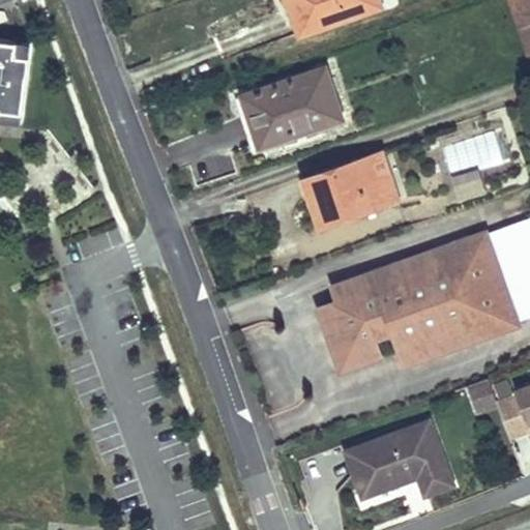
[(381,3),(379,0),(288,0),(288,1),(292,0),(302,0),(312,27),(381,3)]
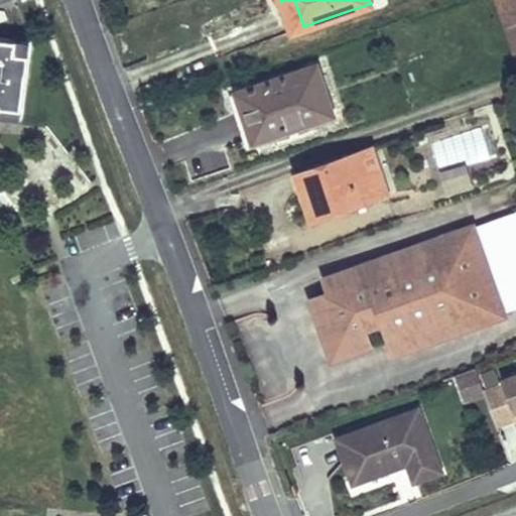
[(515,51),(515,0),(495,0),(514,52),(515,51)]
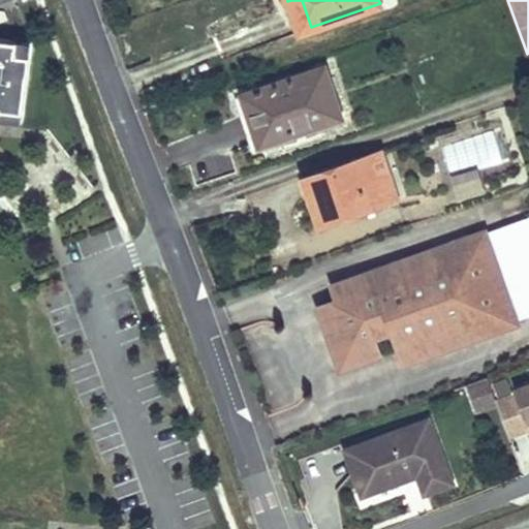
[(0,117),(1,118),(2,107),(26,110),(33,54),(18,53),(20,39),(0,36),(0,117)]
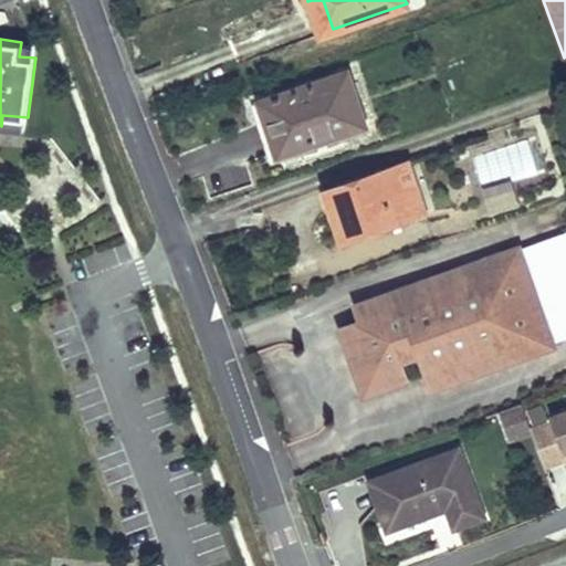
[(19,56),(35,58),(37,44),(21,42),(19,56)]
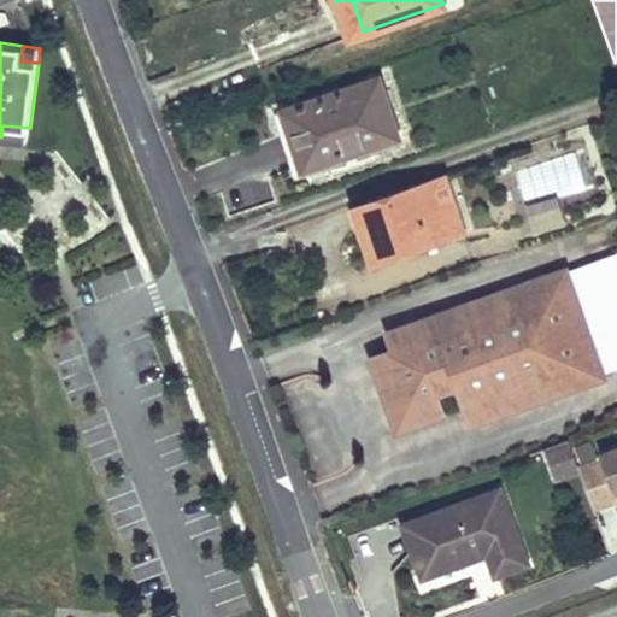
[(398,136),(378,77),(285,111),(292,131),(305,127),(317,164),(345,156),(342,142),(352,140),(356,151),(398,136)]
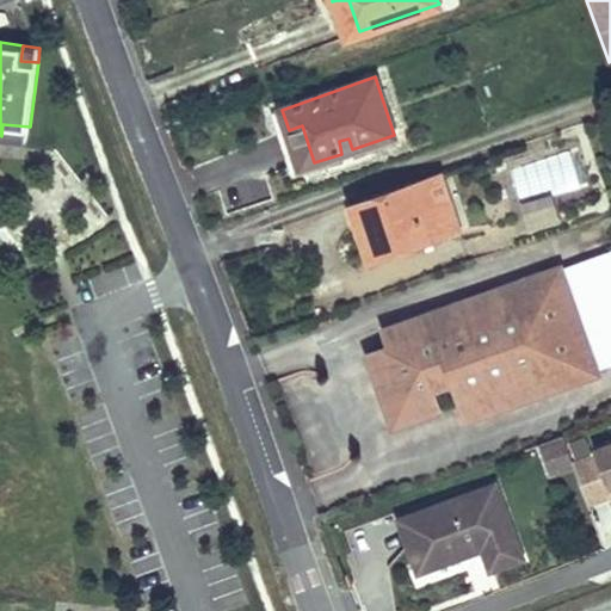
[(2,124),(1,136),(28,139),(30,127),(2,124)]
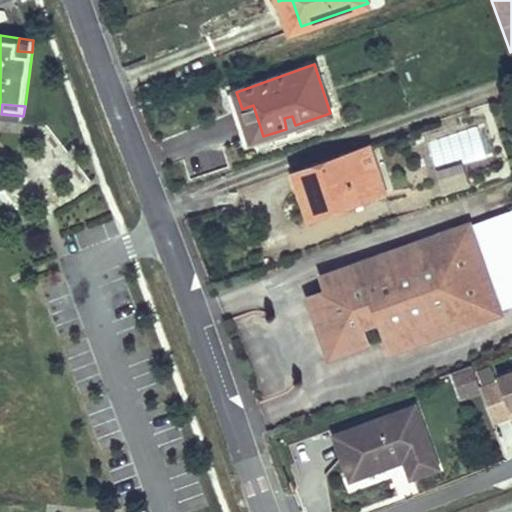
[(383,190),(370,148),(358,152),(363,168),(348,174),(356,201),(383,190)]
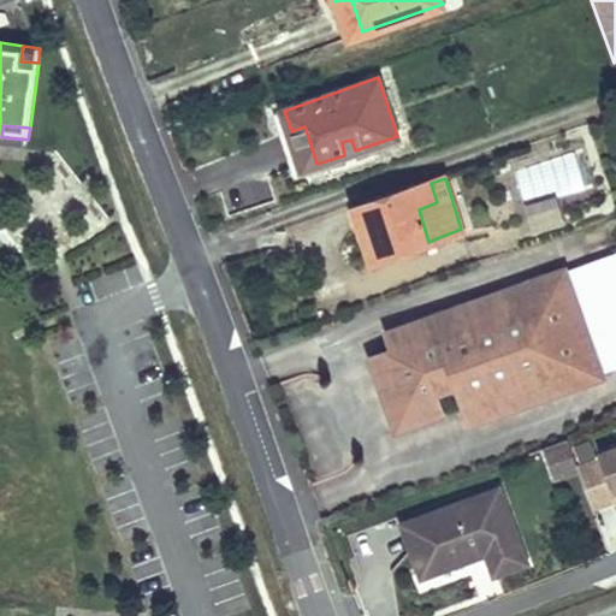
[(431,183),(431,182),(356,208),(374,261),(428,242),(419,209),(437,202),(431,183)]
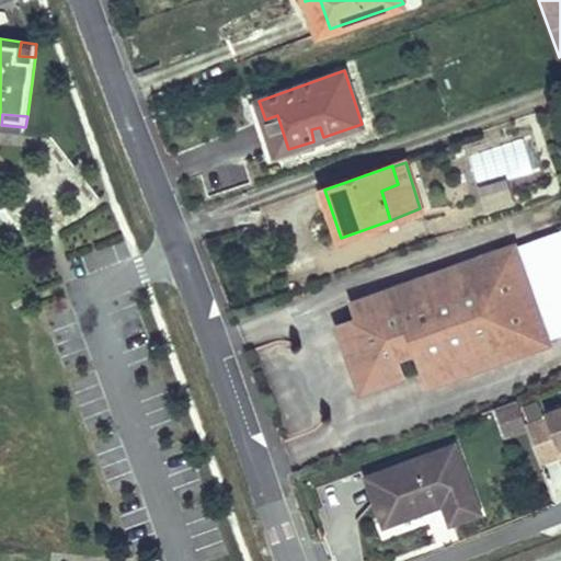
[(518,244),(353,302),(362,330),(341,338),(361,396),(407,378),(400,359),(416,355),(431,391),(554,346),(518,244)]
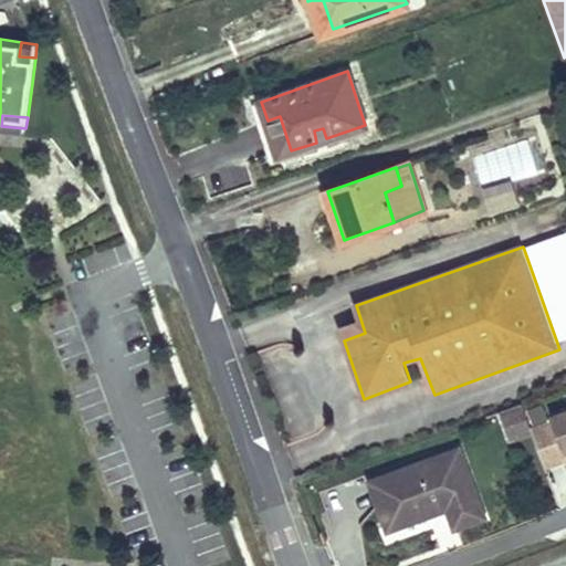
[(516,407),(496,413),(506,440),(526,433),(516,407)]
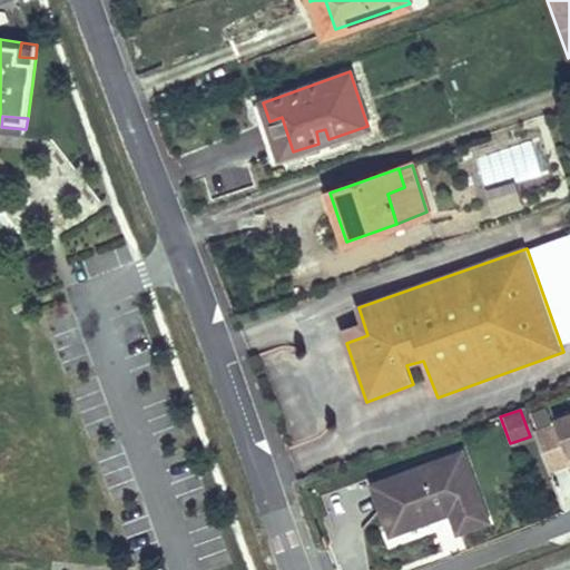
[(569,412),(550,421),(562,457),(569,453),(569,412)]
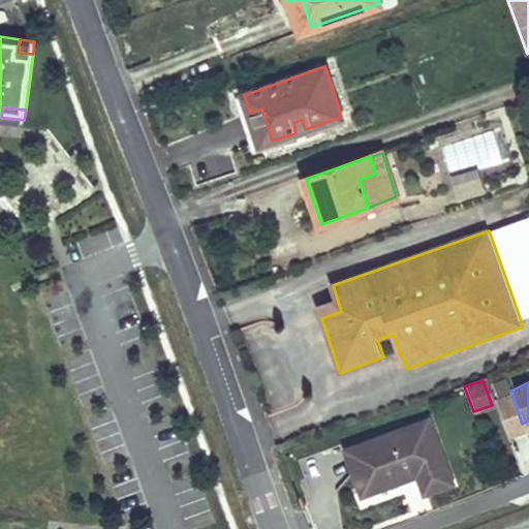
[(429,419),(350,446),(364,492),(402,478),(399,469),(416,464),(428,491),(452,485),(429,419)]
